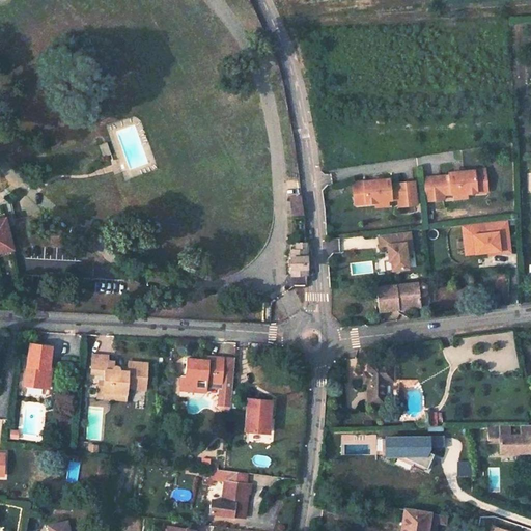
[(110,157),(106,144),(96,147),(102,161),(110,157)]
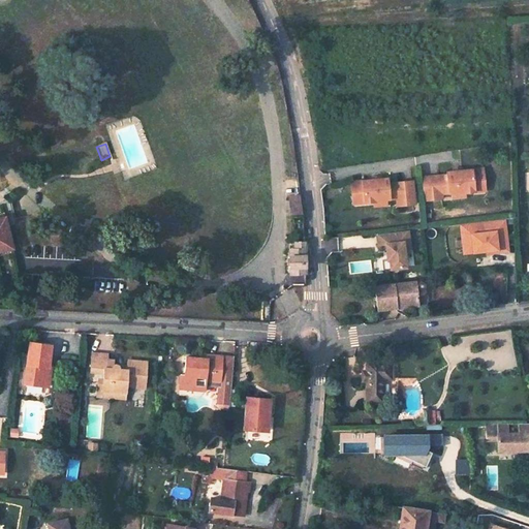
[(485,188),(481,166),(445,169),(446,175),(438,176),(439,180),(422,182),(424,200),(441,198),(440,191),(447,190),(452,190),(463,189),(463,190),(464,190),(485,188)]
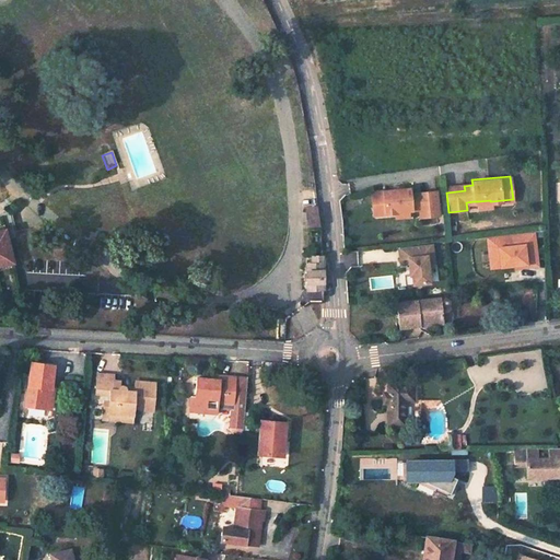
[(438,216),(435,196),(418,197),(417,194),(409,195),(408,189),(370,193),(372,216),(394,213),(395,213),(395,212),(407,211),(410,210),(418,210),(419,218),(438,216)]
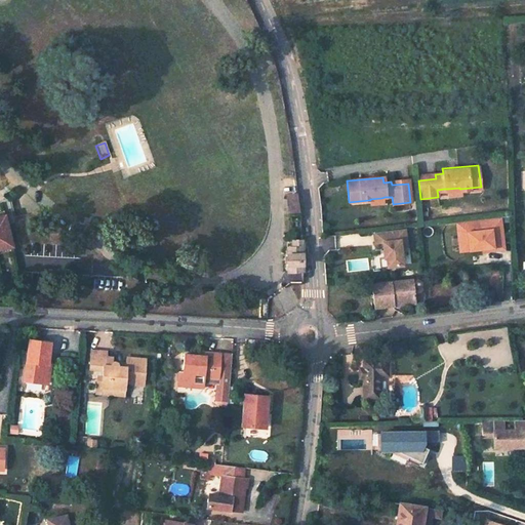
[(298,213),(296,194),(286,196),(289,214),(298,213)]
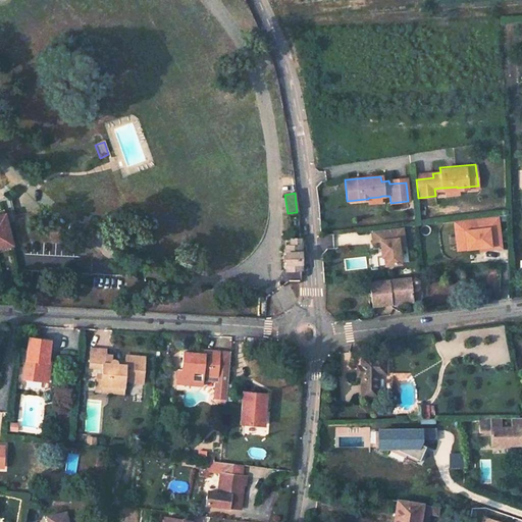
[(0,249),(11,247),(4,217),(0,217),(0,249)]
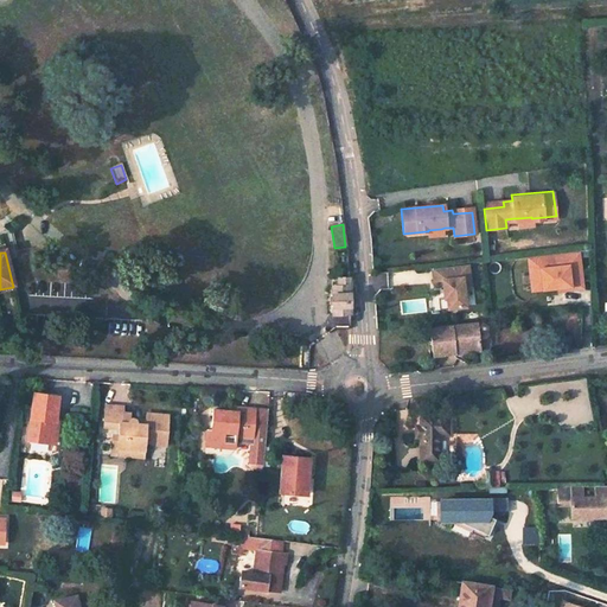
[(577,254),(529,260),(532,289),(581,283),(577,254)]
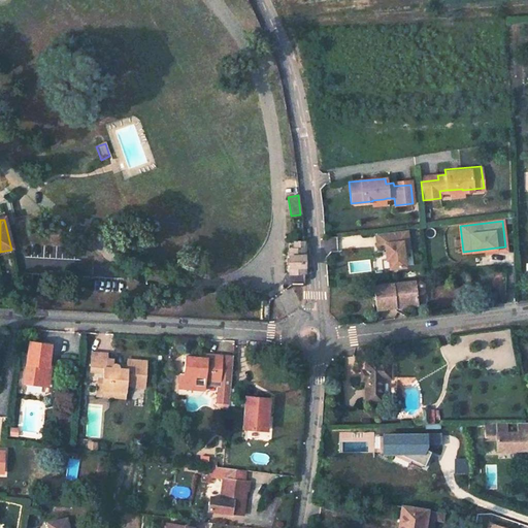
[(302,238),(301,224),(292,224),(293,238),(302,238)]
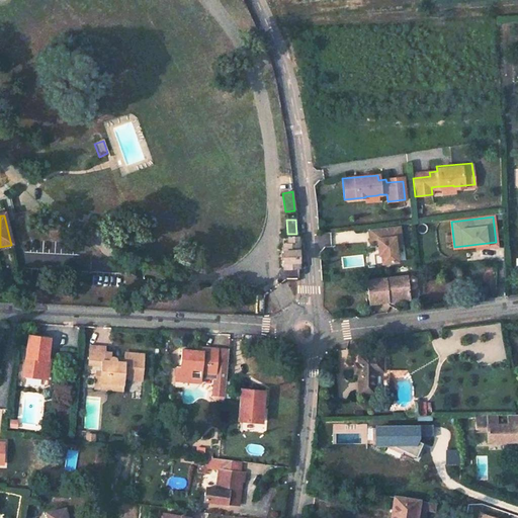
[(400,229),(369,233),(370,242),(379,242),(380,256),(382,256),(384,266),(399,264),(397,248),(403,247),(400,229)]
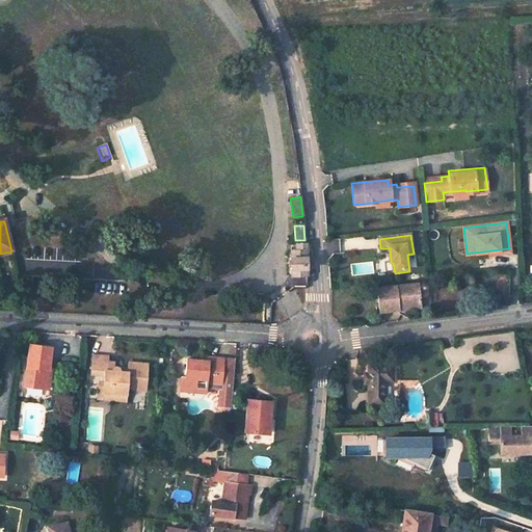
[(306,275),(304,243),(295,243),(295,255),(288,255),(289,275),(306,275)]
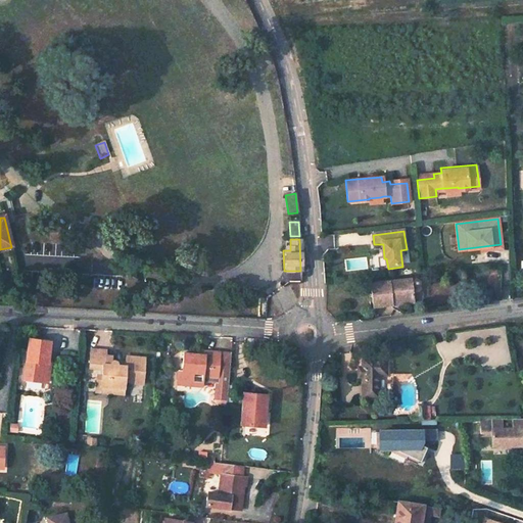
[(413,278),(372,282),(374,306),(394,304),(393,300),(415,298),(415,293),(419,293),(422,289),(421,282),(418,279),(413,279),(413,278)]
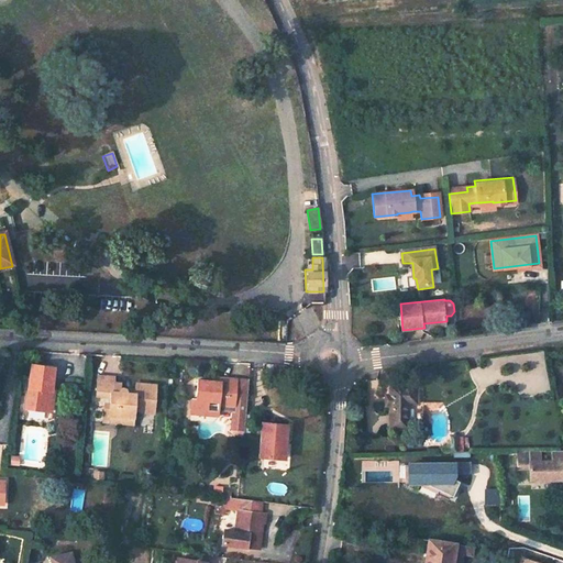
[(53,367),(31,365),(26,410),(47,412),(50,394),(53,367)]
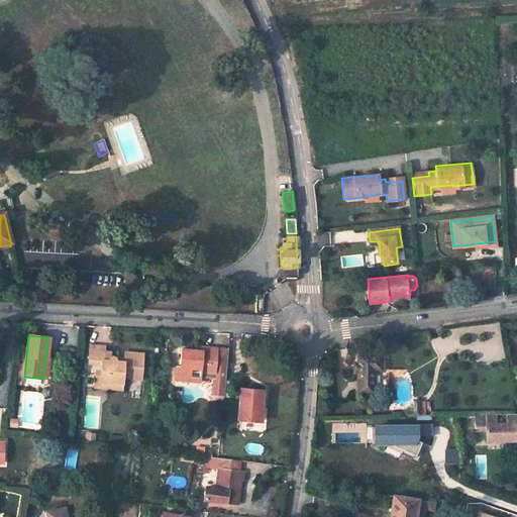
[(103,344),(88,343),(86,363),(99,364),(99,372),(98,380),(120,382),(120,377),(140,378),(142,352),(123,350),(122,356),(122,362),(113,362),(114,355),(109,355),(110,350),(103,349),(103,344)]
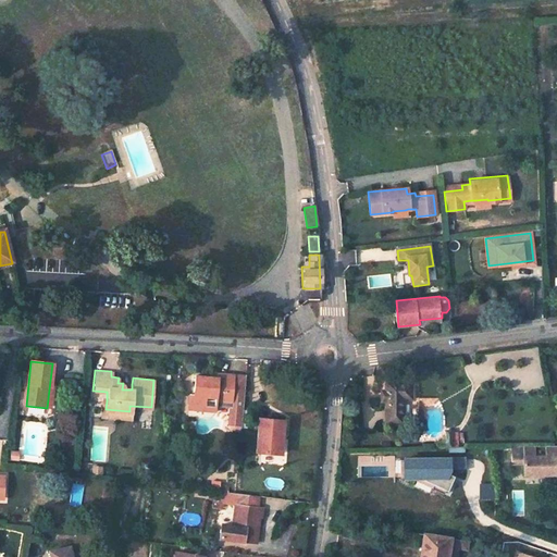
[(208,409),(234,411),(233,425),(242,426),(242,424),(245,379),(231,378),(231,383),(219,382),(199,380),(198,398),(193,398),(192,415),(207,416),(208,409)]
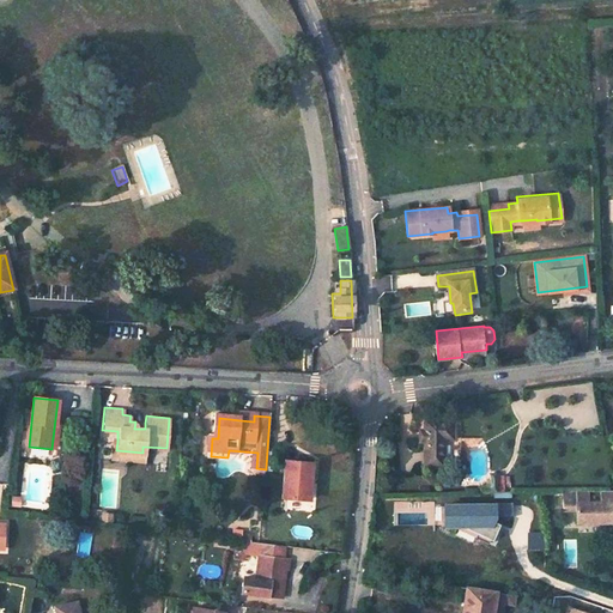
[(449,438),(449,422),(423,424),(422,467),(439,467),(439,438),(449,438)]
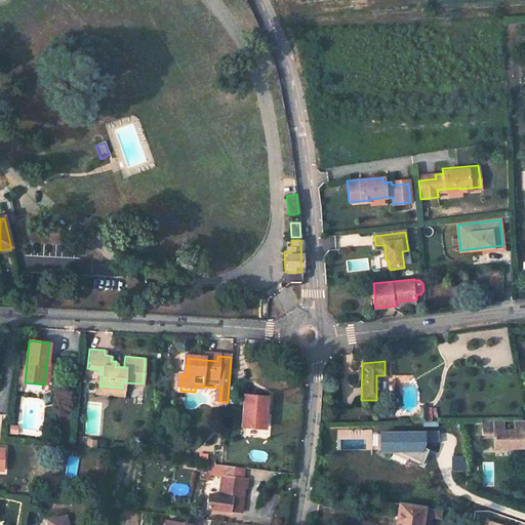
[(101,377),(94,377),(92,392),(122,395),(122,388),(99,386),(101,377)]
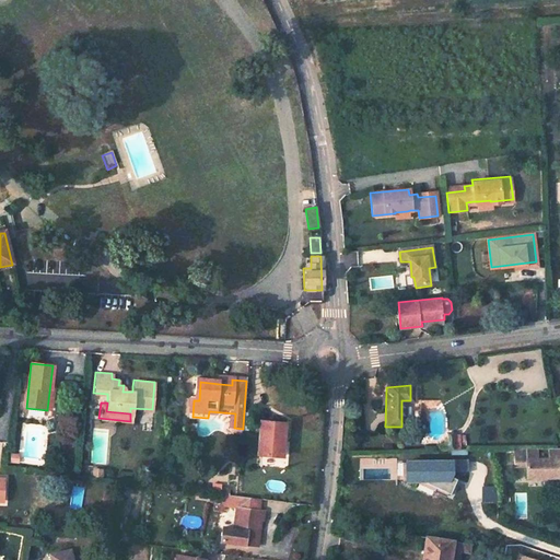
[(284,421),(259,419),(256,453),(277,455),(279,434),(284,434),(284,421)]
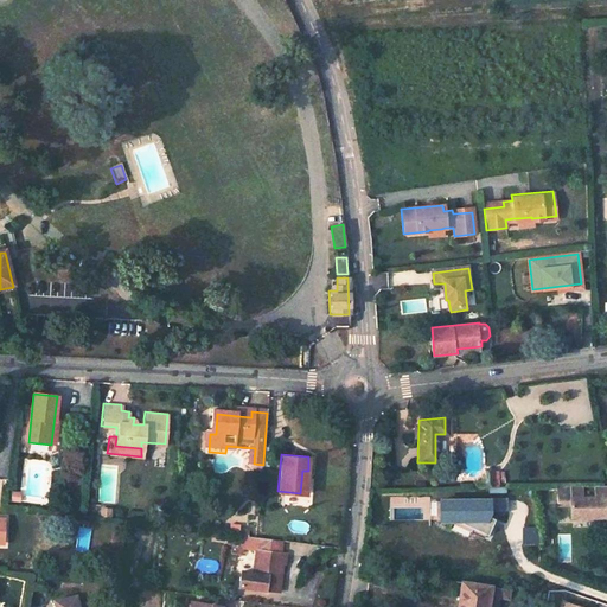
[(263,465),(254,464),(253,474),(262,475),(263,465)]
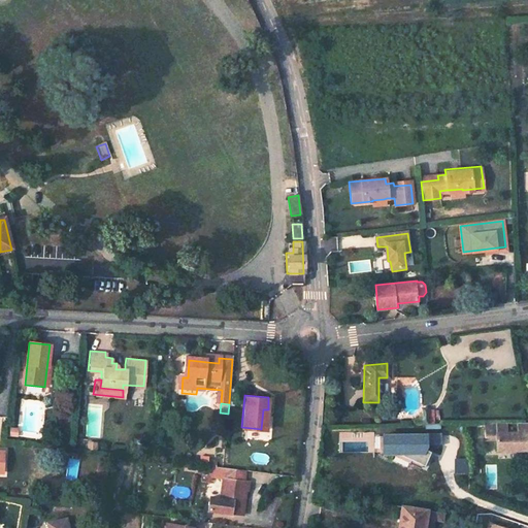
[(415,426),(426,425),(426,409),(422,409),(422,413),(421,414),(420,417),(417,419),(415,419),(415,426)]
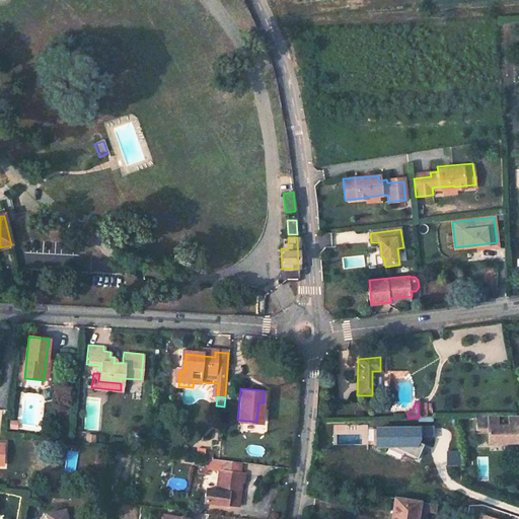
[(489,443),(518,442),(518,416),(509,417),(509,426),(499,427),(499,422),(477,422),(477,433),(489,432),(489,443)]
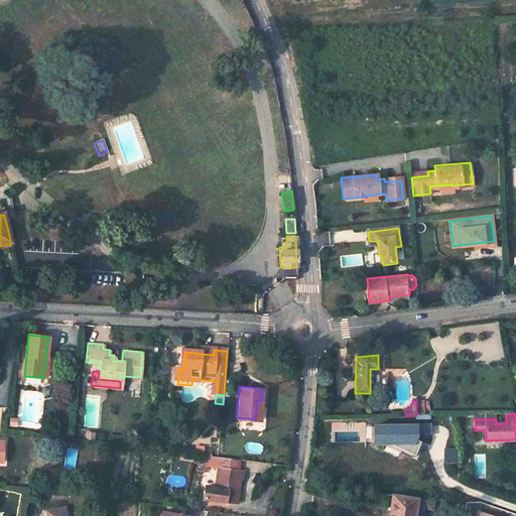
[(16,428),(17,420),(10,419),(9,427),(16,428)]
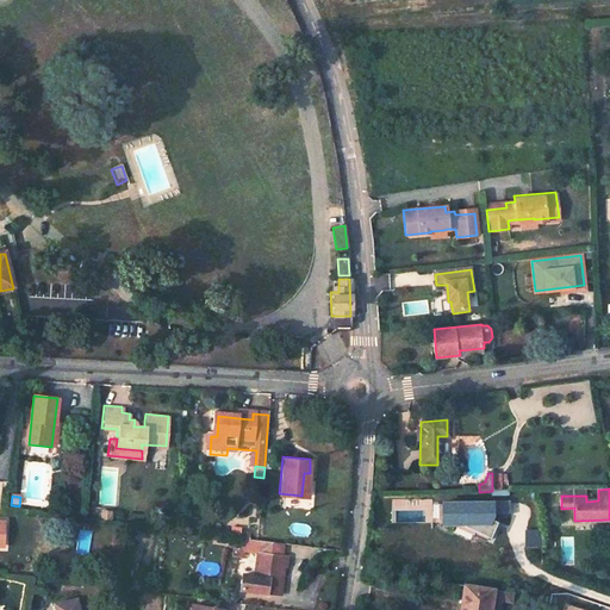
[(510,503),(442,504),(442,524),(468,523),(467,527),(491,537),(496,527),(486,523),(490,516),(510,516),(510,503)]
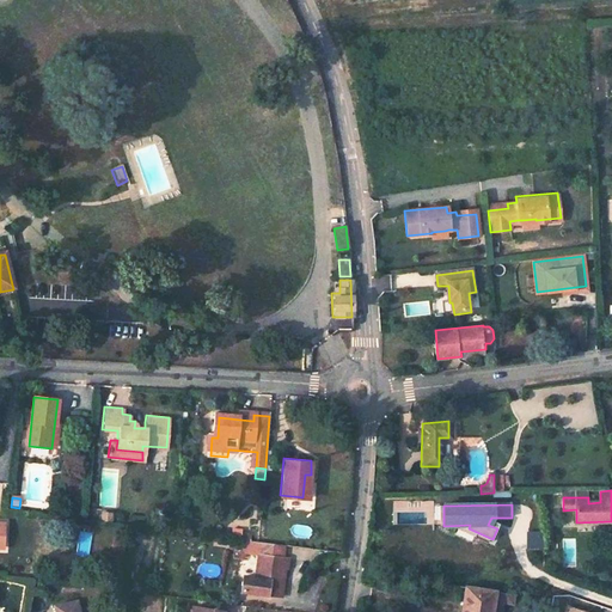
[(243,577),(240,592),(279,595),(282,565),(286,567),(287,557),(256,554),(254,579),(243,577)]
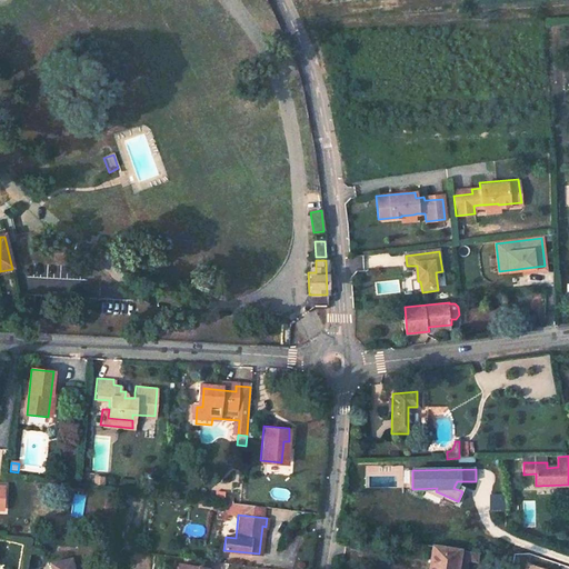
[(78,546),(76,558),(89,560),(91,547),(78,546)]
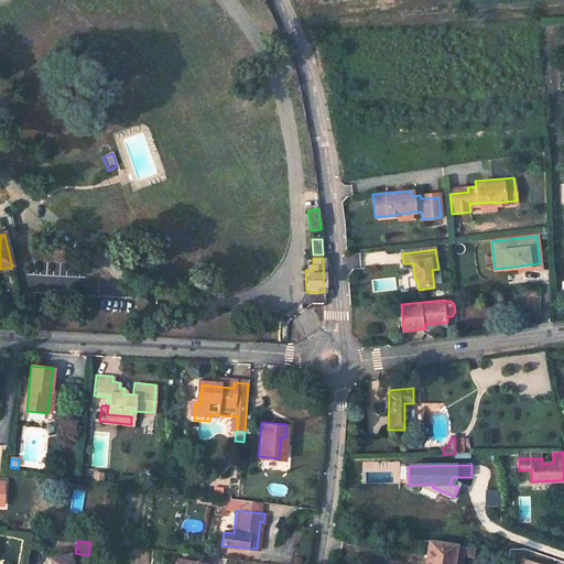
[(433,542),(430,563),(457,563),(461,546),(433,542)]
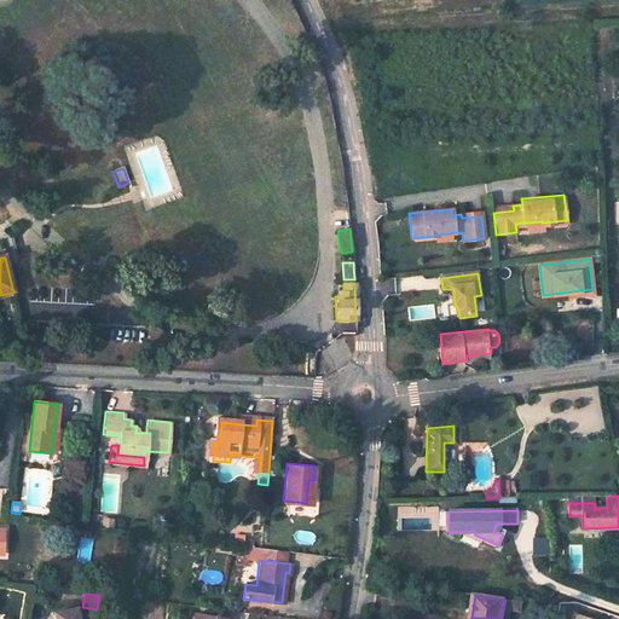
[(502,618),(513,618),(514,611),(524,613),(526,603),(505,600),(502,618)]
